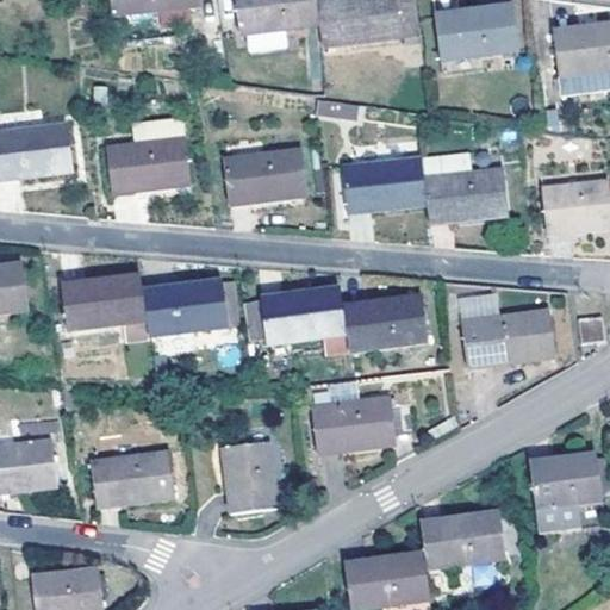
[(105,0),(107,10),(123,10),(193,2),(192,0),(105,0)]
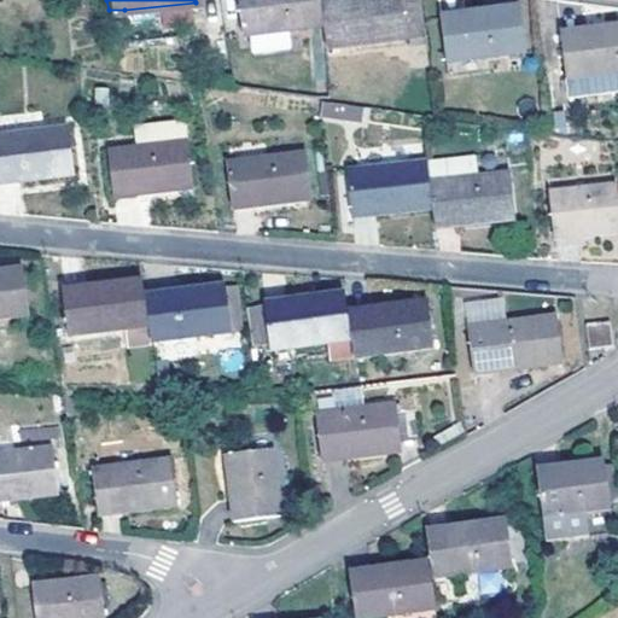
[(315,0),(234,0),(239,29),(249,28),(283,24),(319,21),(315,4),(315,0)]
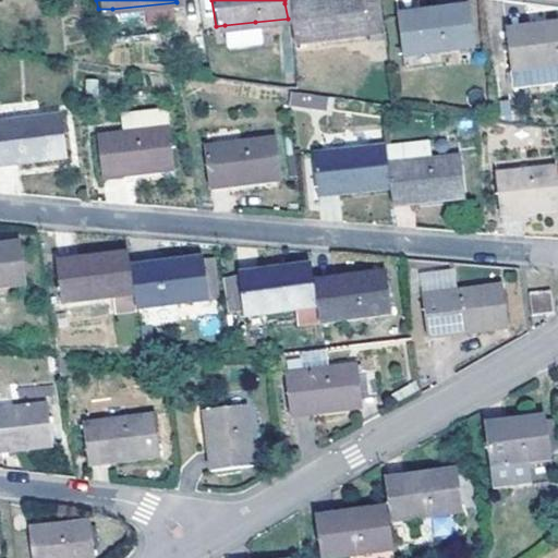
[(307,0),(307,1),(284,3),(288,19),(290,38),(363,31),(358,0),(307,0)]
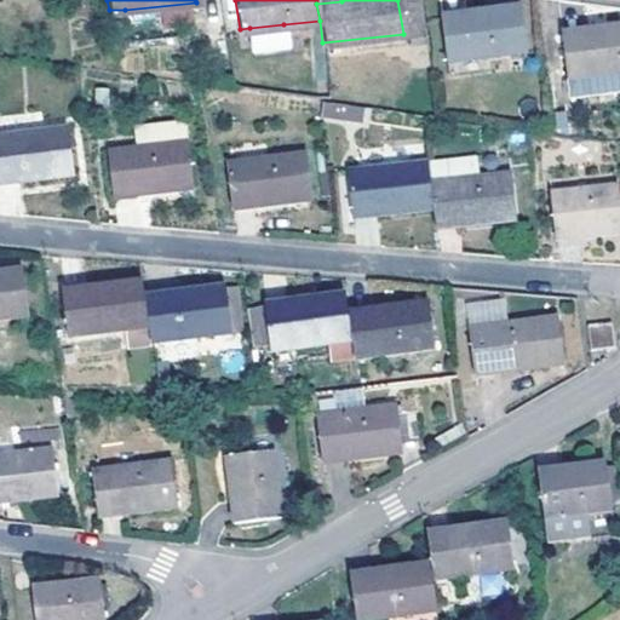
[(440,19),(445,56),(523,45),(517,0),(516,0),(460,7),(461,16),(440,19)]
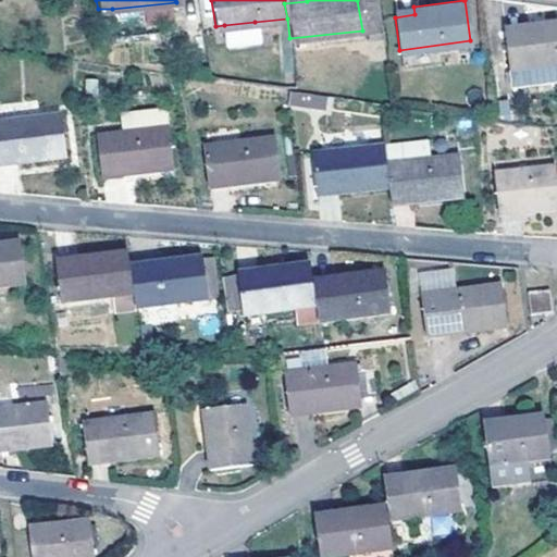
[(395,9),(395,17),(415,14),(413,7),(395,9)]
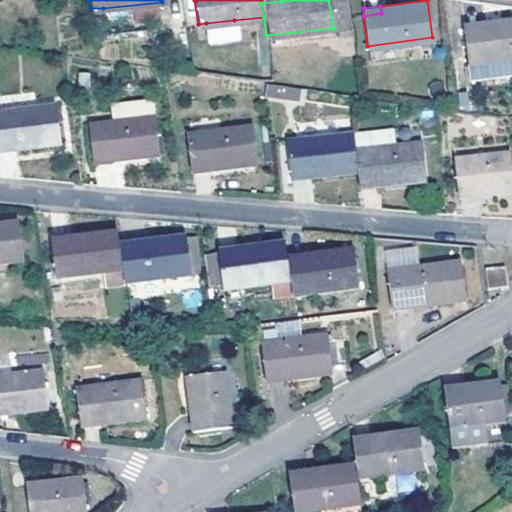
[(469,75),(511,70),(511,17),(482,21),(483,29),(464,32),(469,75)]
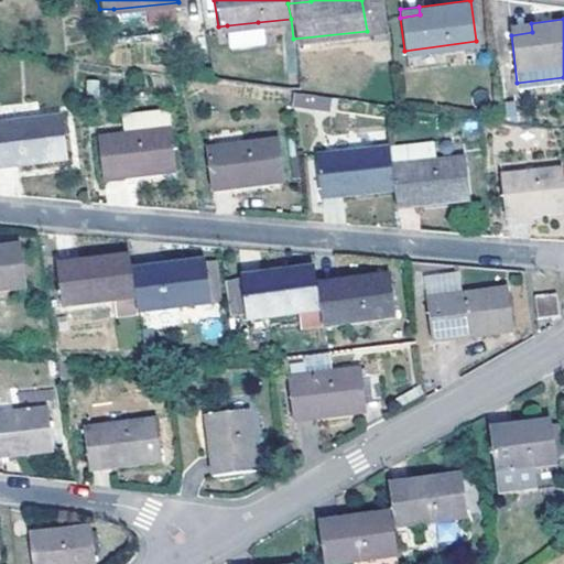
[(260,39),(258,22),(227,25),(228,42),(260,39)]
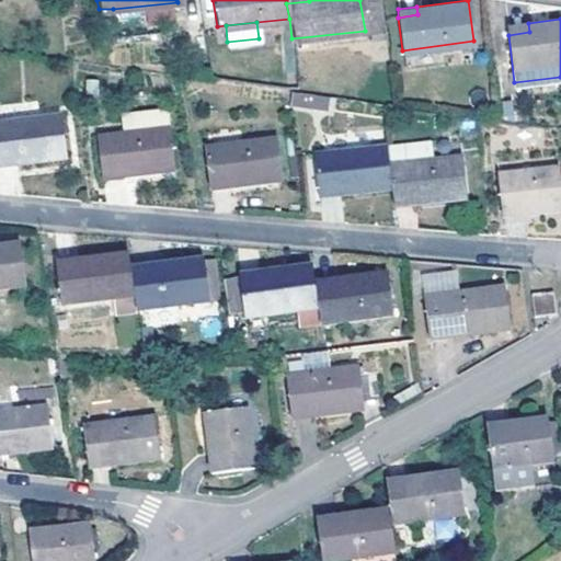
[(507,26),(508,35),(529,32),(528,23),(507,26)]
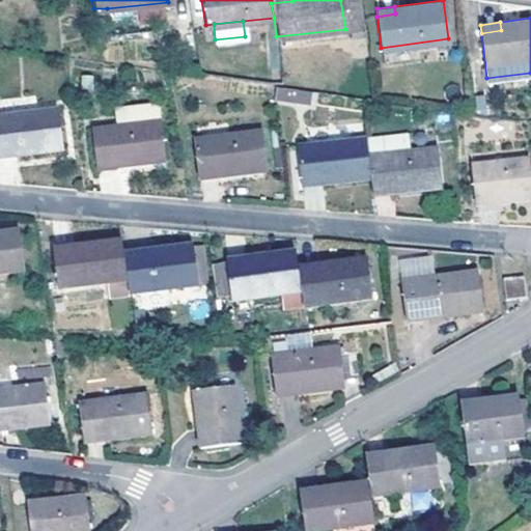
[(291,95),(292,85),(282,83),(269,82),(271,93),(291,95)]
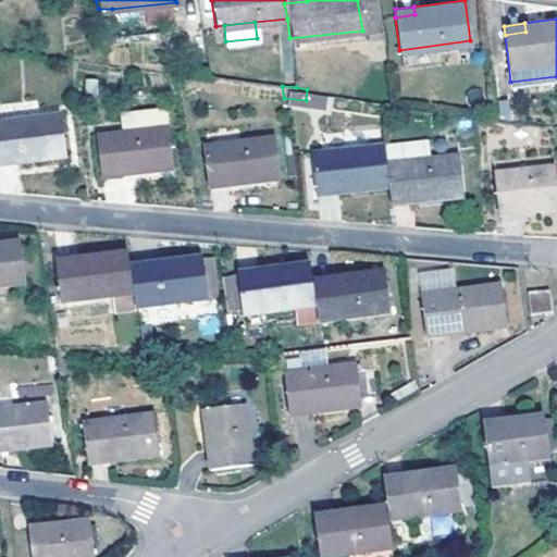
[(322,91),(307,89),(306,100),(321,101),(322,91)]
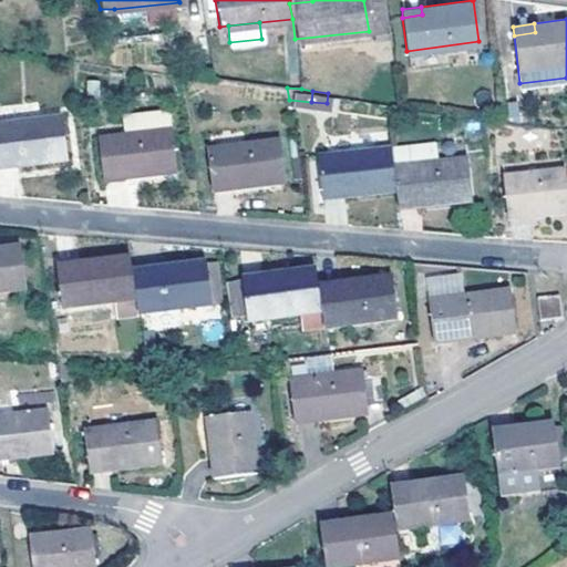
[(122,107),(124,130),(167,125),(165,98),(137,101),(138,106),(122,107)]
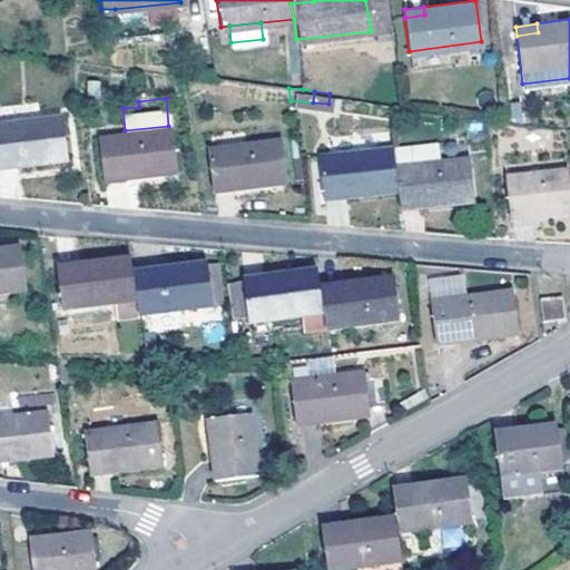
[(59,116),(0,121),(0,155),(7,155),(8,161),(65,155),(59,116)]
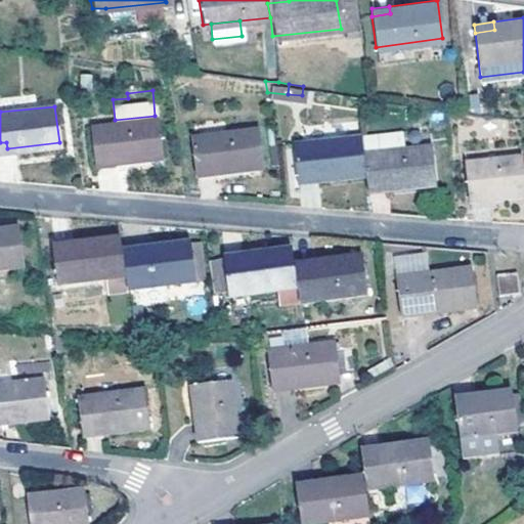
[(89,123),(93,155),(111,154),(112,160),(160,155),(155,116),(115,120),(89,123)]
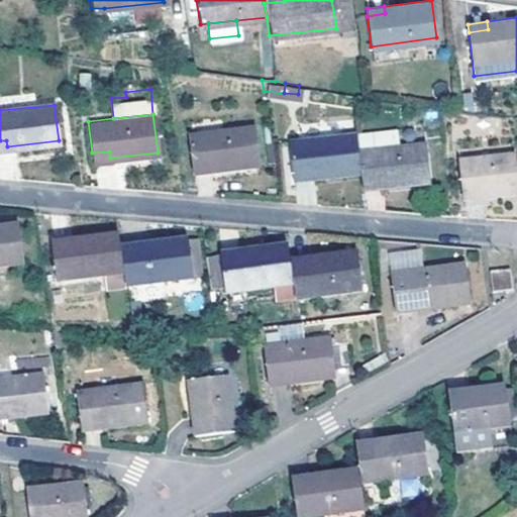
[(186,130),(190,161),(209,159),(210,167),(256,161),(252,122),(186,130)]
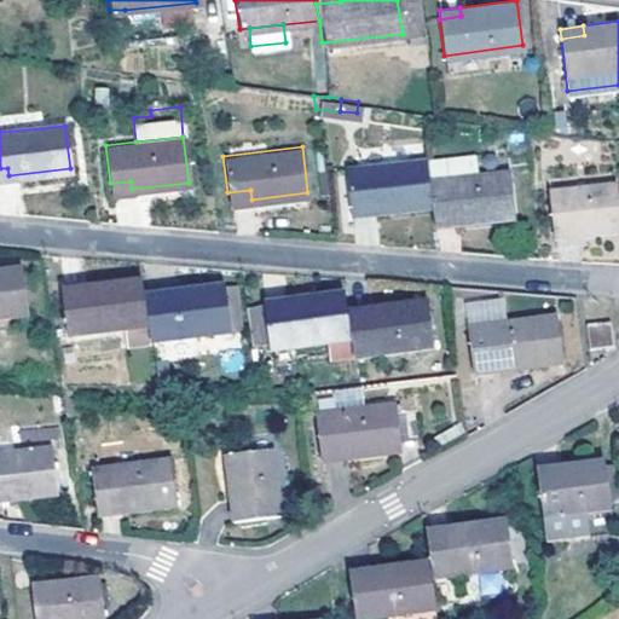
[(426,177),(423,157),(343,167),(350,201),(369,200),(370,208),(429,201),(426,177)]
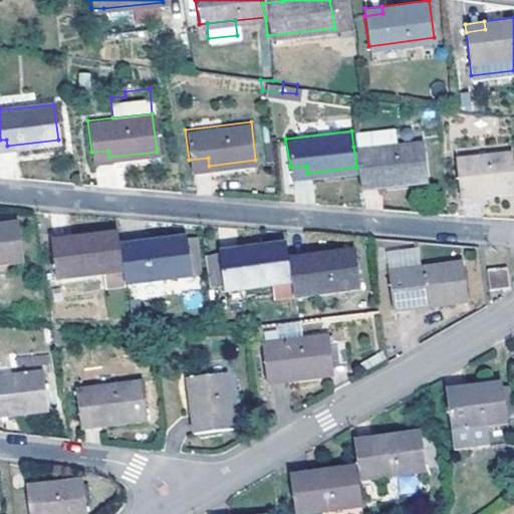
[(421,140),(353,147),(356,167),(357,178),(373,177),(373,182),(425,178),(421,140)]
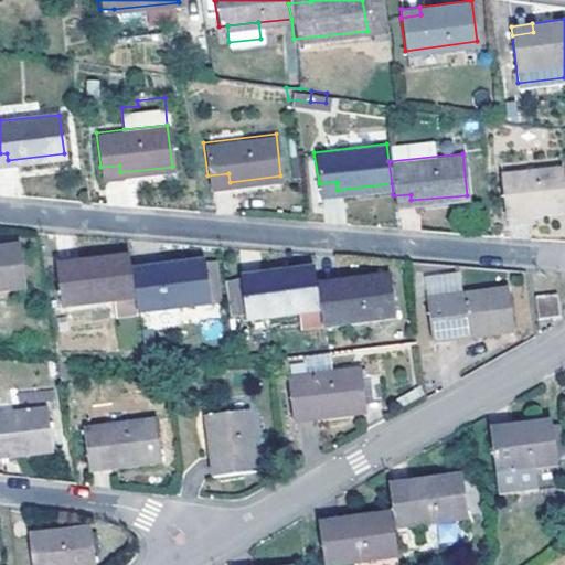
[(564,194),(563,176),(562,164),(500,172),(504,208),(524,205),(524,212),(564,205),(564,194)]
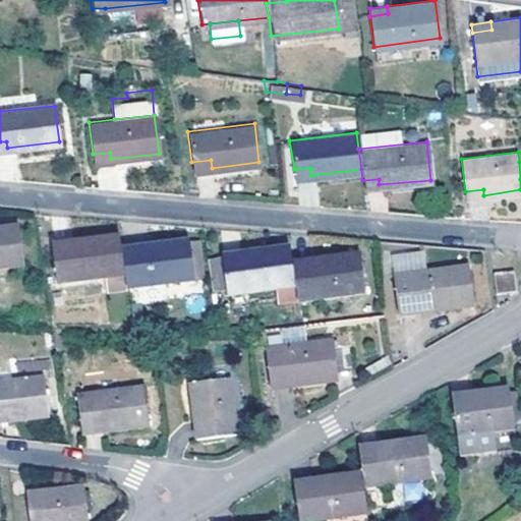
[(93,161),(111,159),(110,153),(93,154),(93,161)]
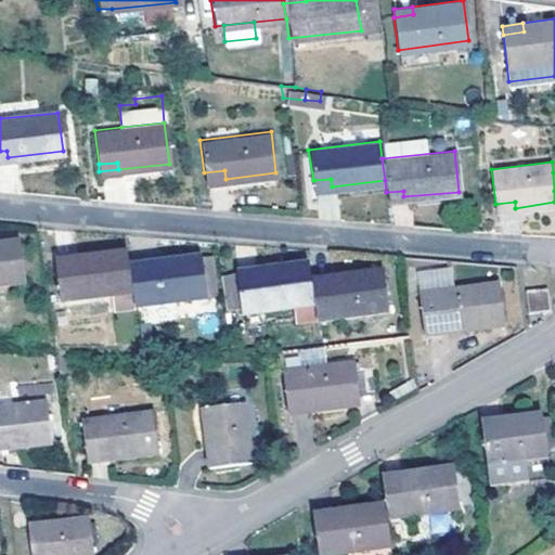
[(205,181),(226,179),(224,170),(204,172),(205,181)]
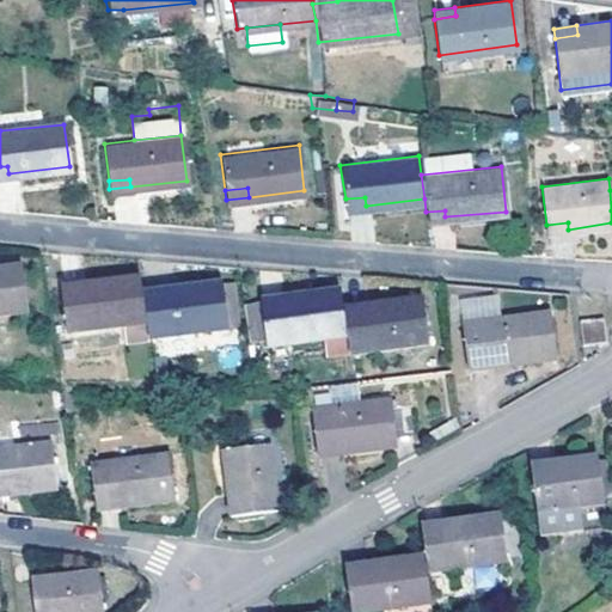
[(347,207),(366,206),(365,197),(346,199),(347,207)]
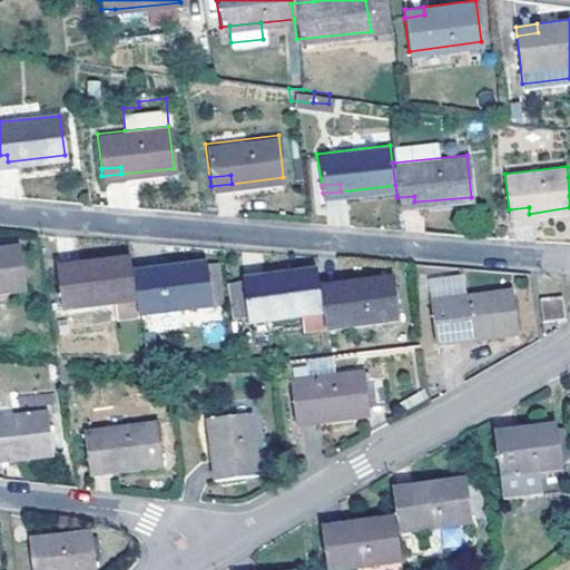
[(17,241),(0,242),(0,285),(21,283),(17,241)]
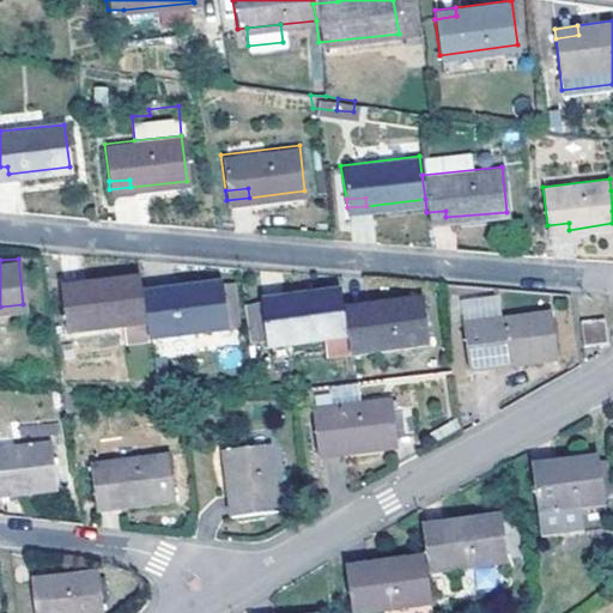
[(64,327),(143,317),(140,295),(139,286),(137,272),(82,278),(83,286),(60,290),(64,327)]
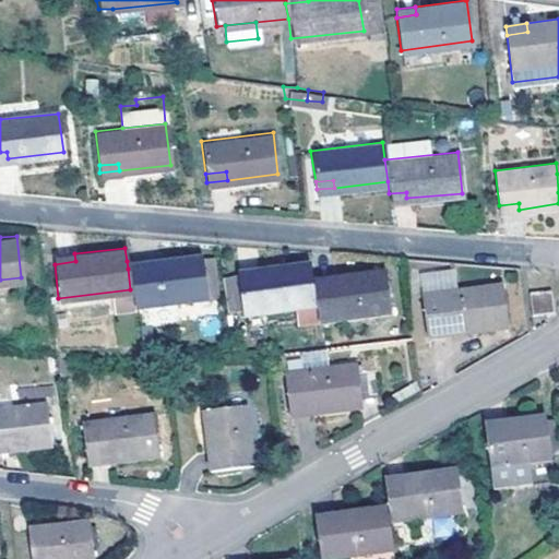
[(130,289),(132,306),(205,296),(200,251),(146,258),(146,266),(128,269),(130,289)]
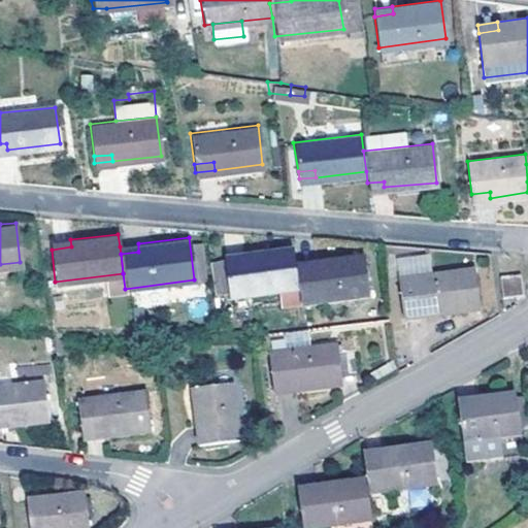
[(51,242),(52,250),(71,246),(70,239),(51,242)]
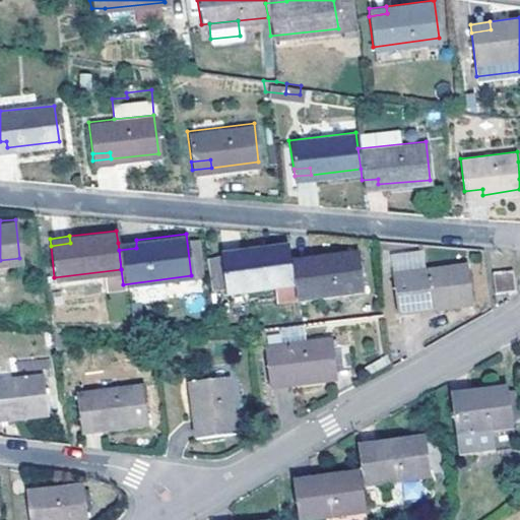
[(118,243),(119,250),(136,248),(136,240),(118,243)]
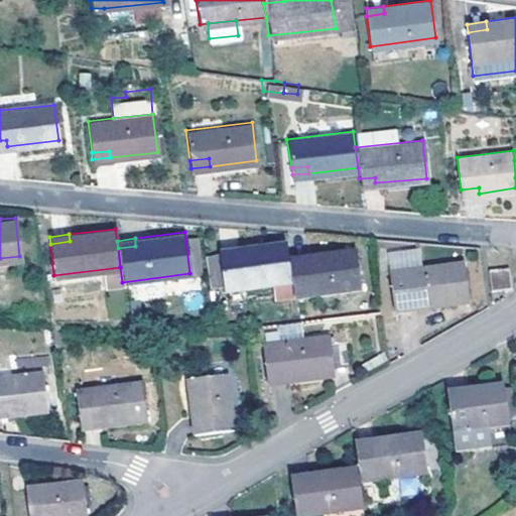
[(290,280),(287,261),(287,255),(284,238),(237,246),(238,252),(220,255),(225,288),(290,280)]
